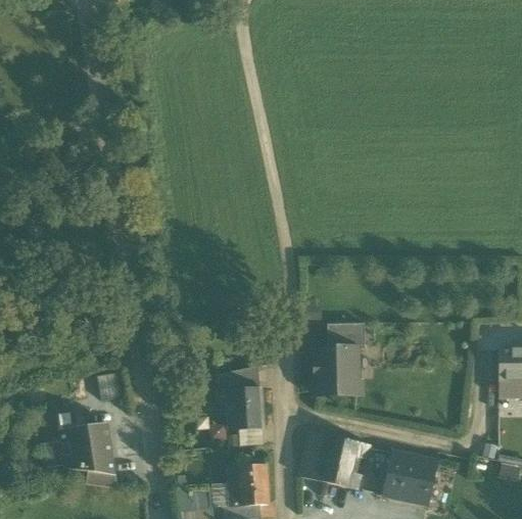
[(357,346),(357,347),(365,347),(364,322),(327,323),(328,347),(357,346)]
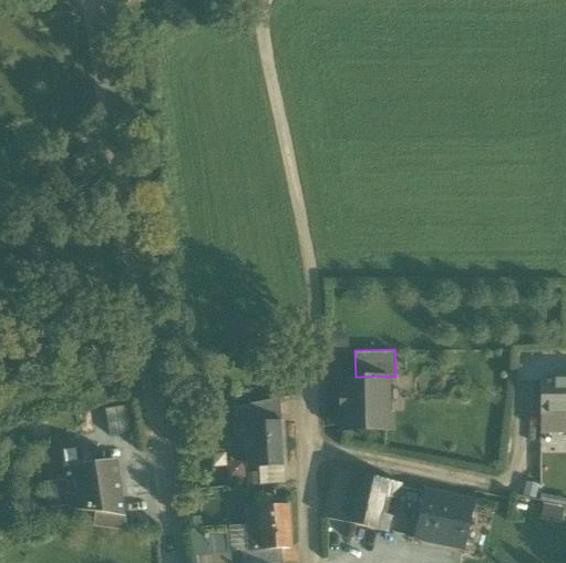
[(388,427),(388,425),(387,410),(387,377),(387,376),(356,377),(340,377),(341,428),(388,427)]
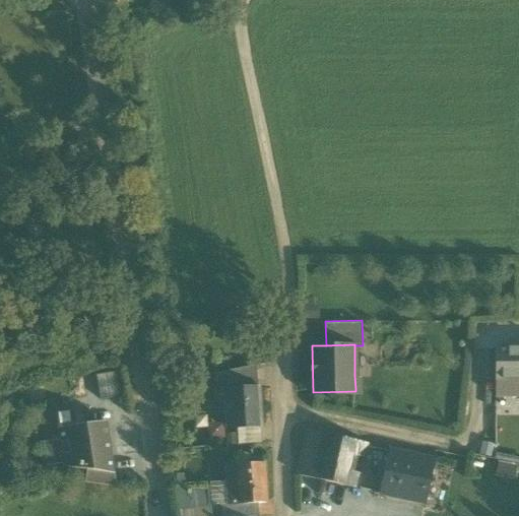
[(514,376),(518,376),(518,345),(496,345),(497,377),(514,376)]
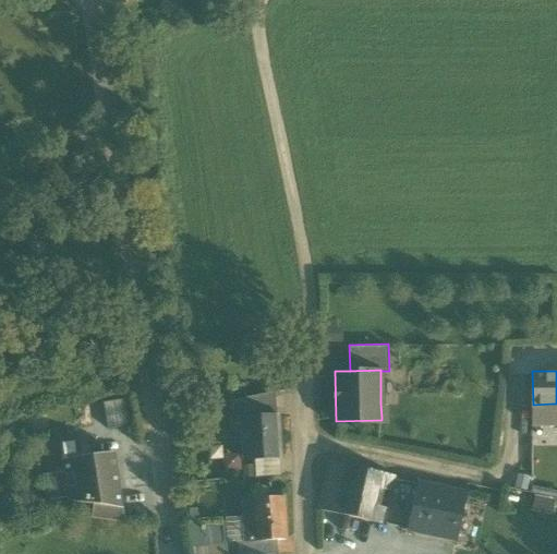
[(231,398),(232,417),(273,414),(271,408),(276,408),(275,390),(231,398)]
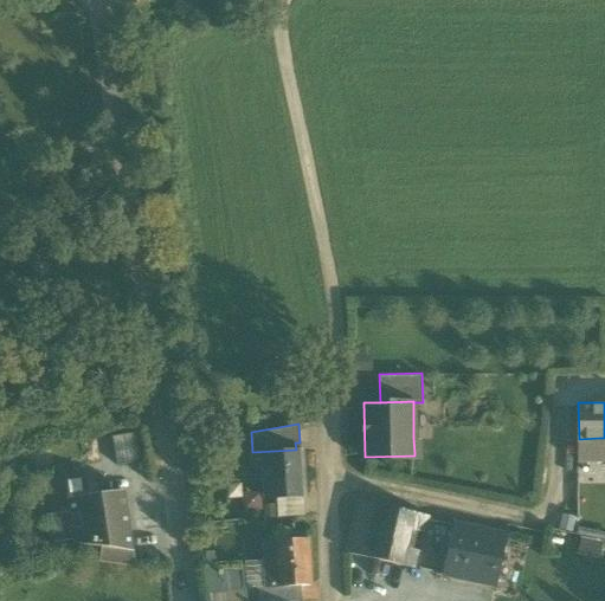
[(579,439),(579,459),(599,458),(599,438),(579,439)]
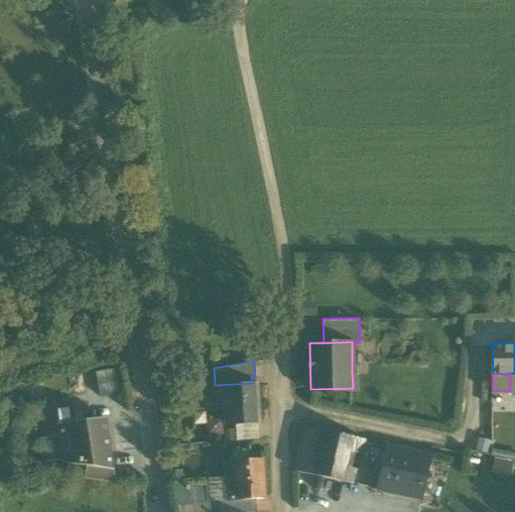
[(224,407),(224,423),(237,422),(260,420),(257,382),(252,383),(215,385),(216,395),(225,395),(226,407),(224,407)]
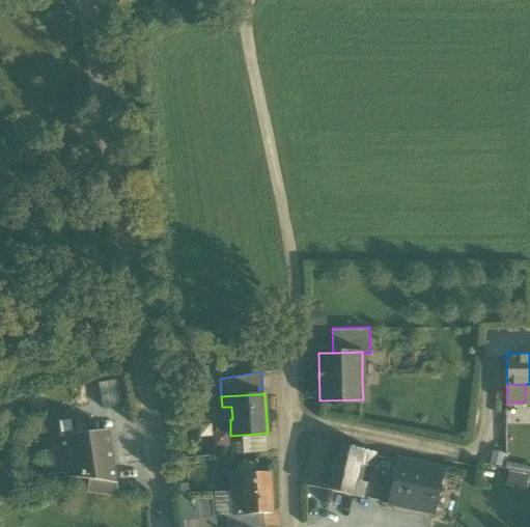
[(57,422),(59,436),(86,432),(84,418),(57,422)]
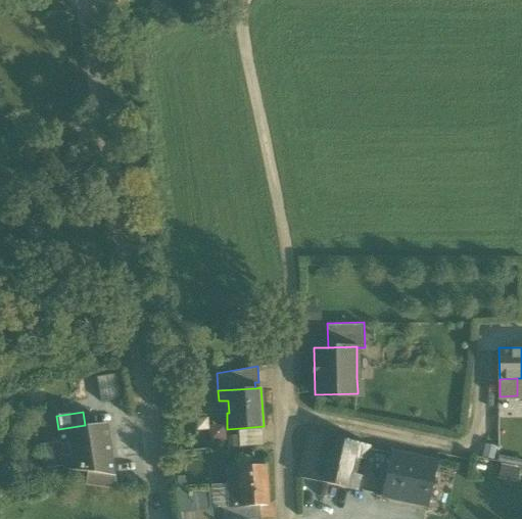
[(88,470),(115,474),(107,422),(85,425),(58,429),(64,467),(88,470)]
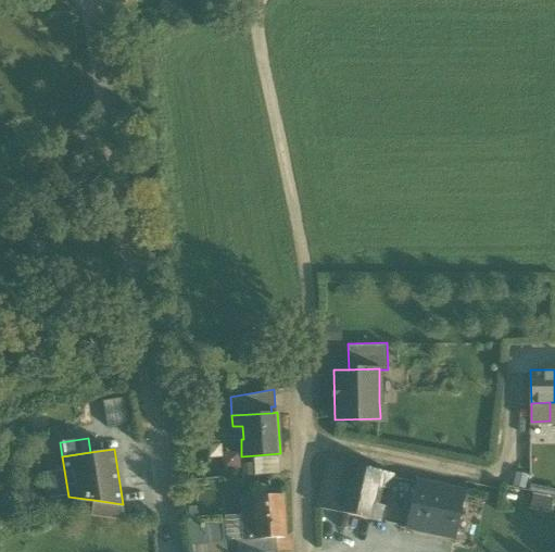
[(255,455),(256,473),(281,471),(280,453),(255,455)]
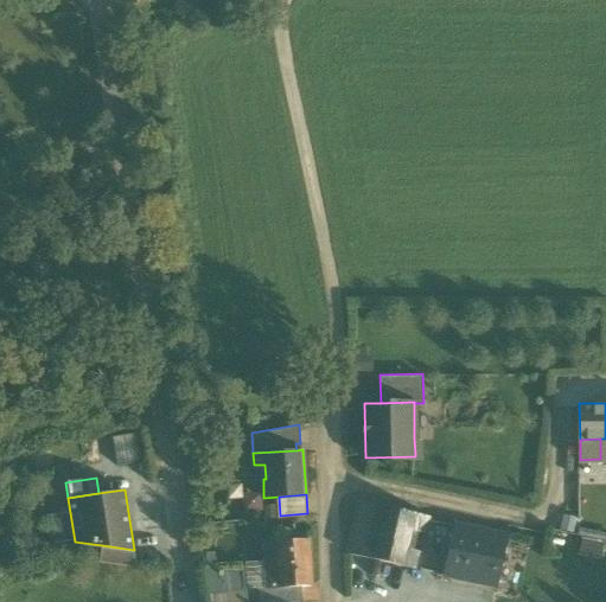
[(372,556),(384,504),(361,499),(348,551),(372,556)]
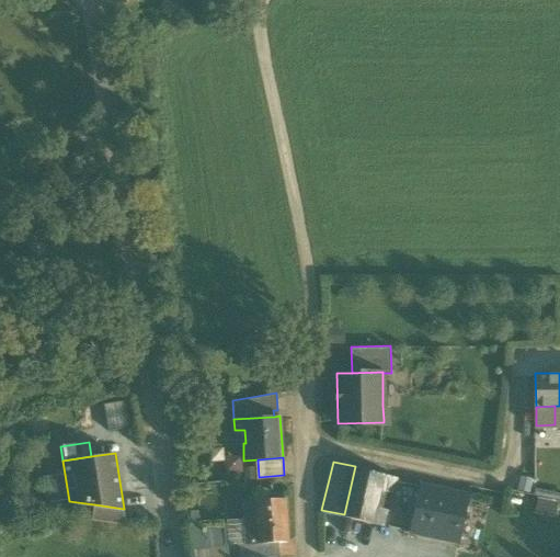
[(344,514),(373,521),(376,508),(380,488),(395,491),(398,476),(355,466),(344,514)]
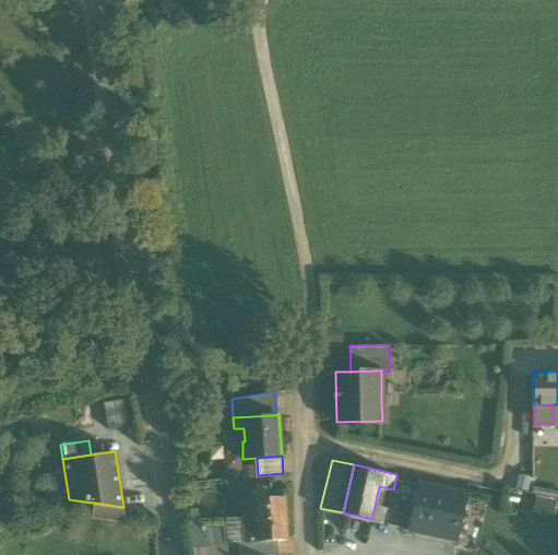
[(410,529),(458,540),(467,494),(425,483),(426,480),(419,477),(410,529)]
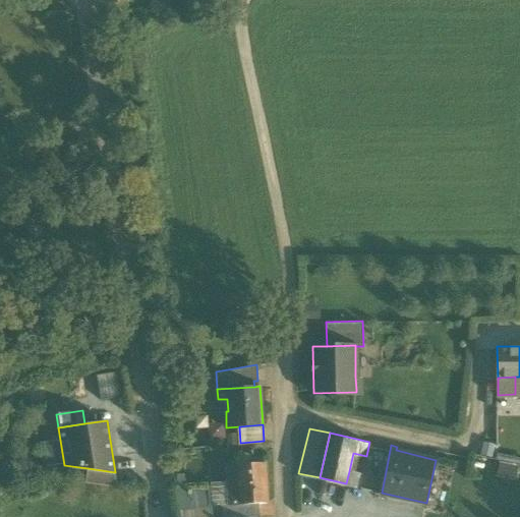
[(519,455),(498,451),(496,458),(519,462),(519,455)]
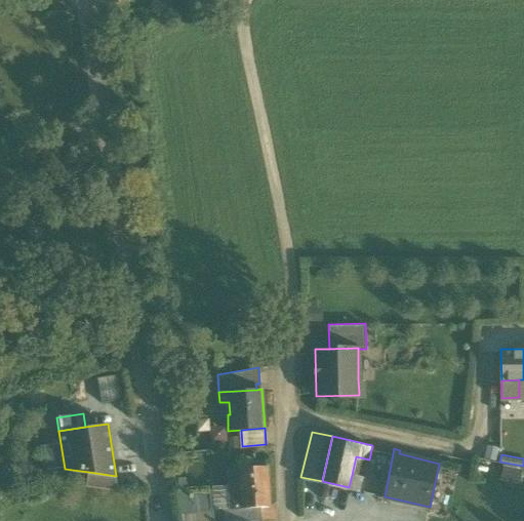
[(242,505),(242,507),(262,505),(269,505),(267,466),(239,468),(240,479),(230,480),(230,483),(231,506),(242,505)]
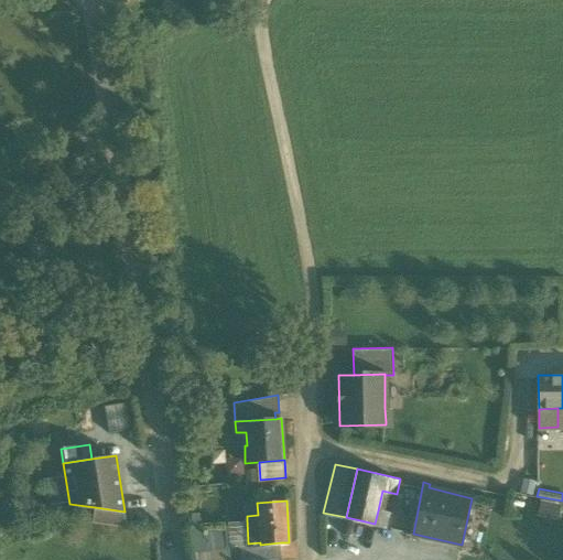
[(539,513),(555,516),(559,504),(541,501),(539,513)]
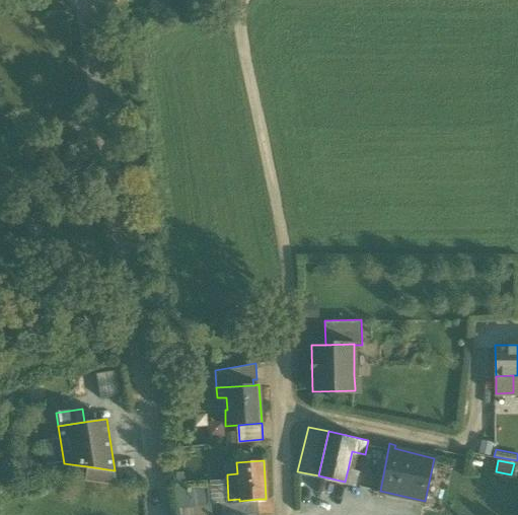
[(226,463),(227,474),(237,473),(236,462),(226,463)]
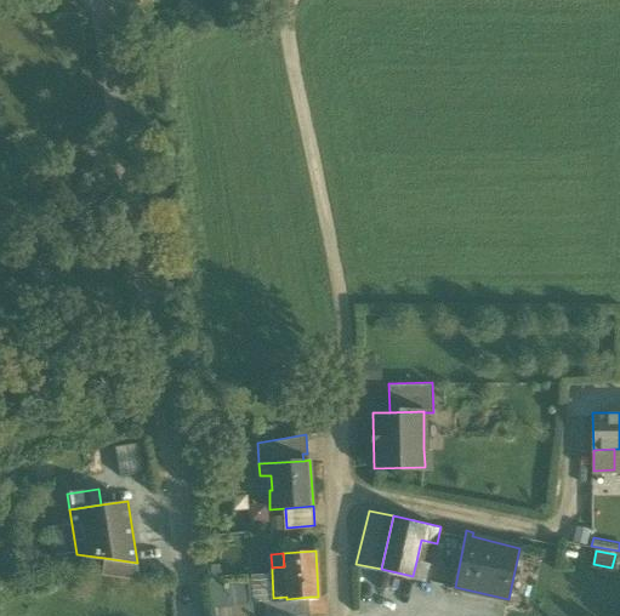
[(103,572),(138,577),(137,563),(104,558),(103,572)]
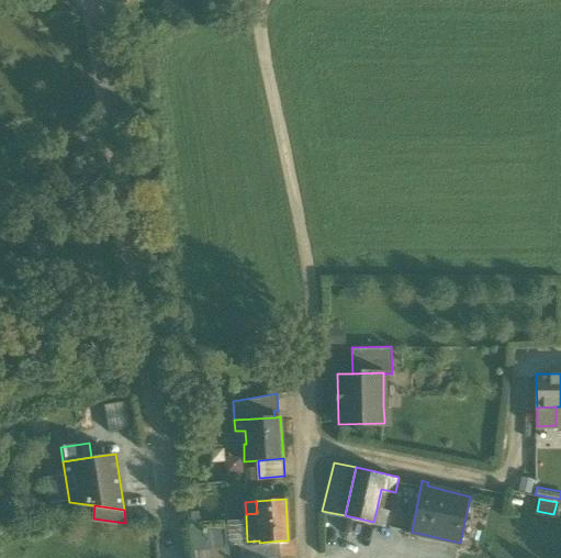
[(388,511),(377,509),(373,522),(384,525),(388,511)]
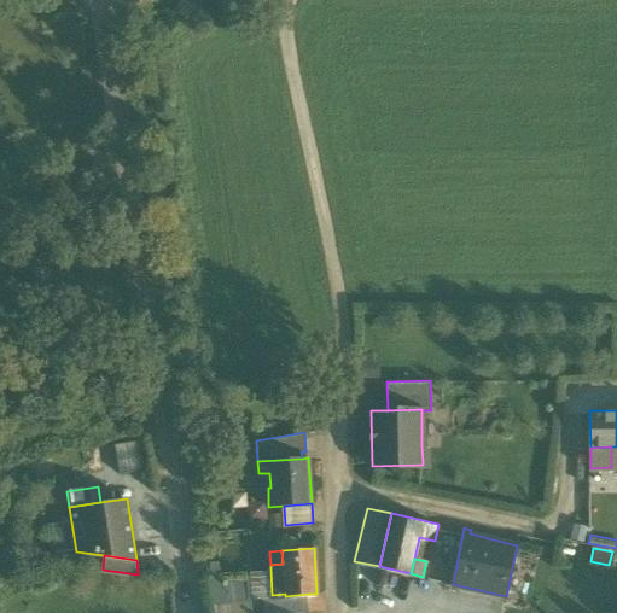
[(250,570),(251,597),(261,596),(262,596),(272,595),(271,568),(250,570)]
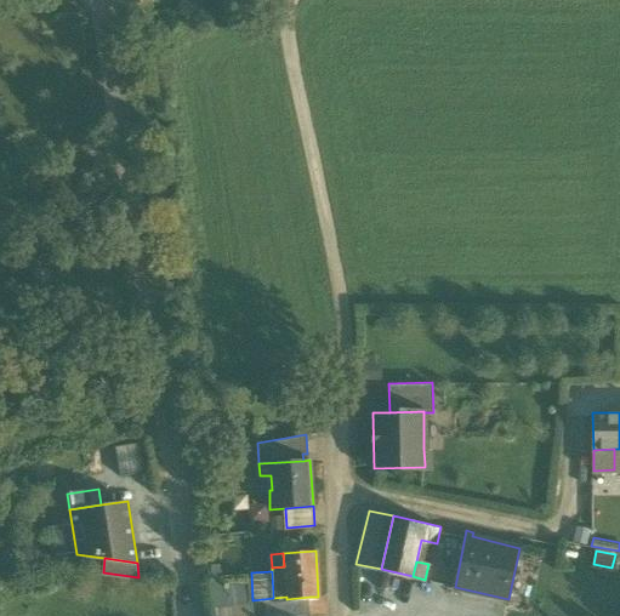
[(245,577),(209,579),(212,608),(251,603),(250,600),(245,577)]
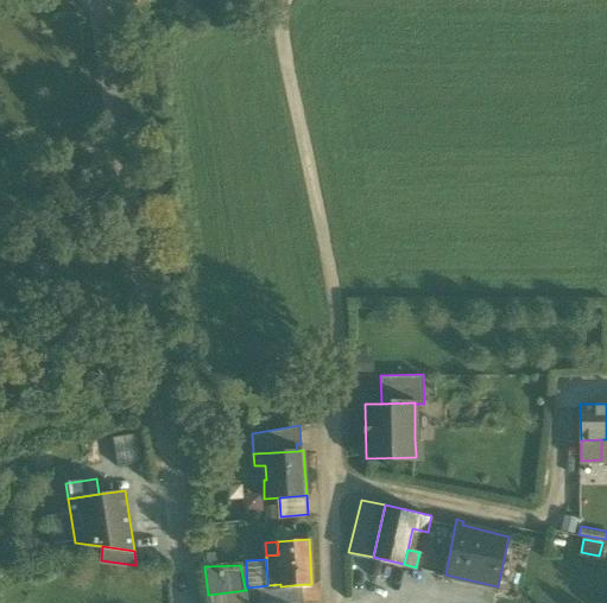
[(258,586),(257,586),(259,602),(303,600),(303,584),(280,586),(280,584),(267,585),(258,586)]
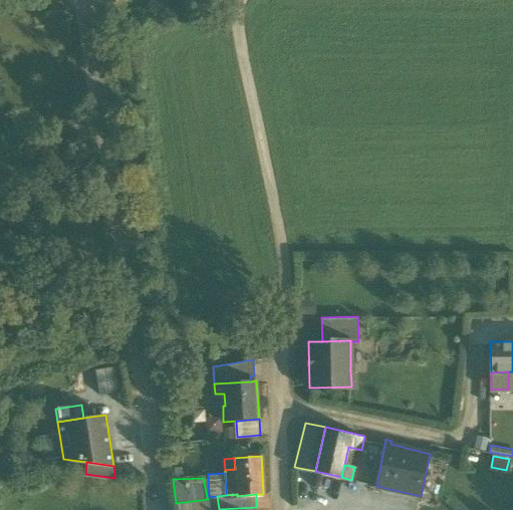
[(209,497),(207,497),(208,499),(210,509),(219,509),(217,496),(209,497)]
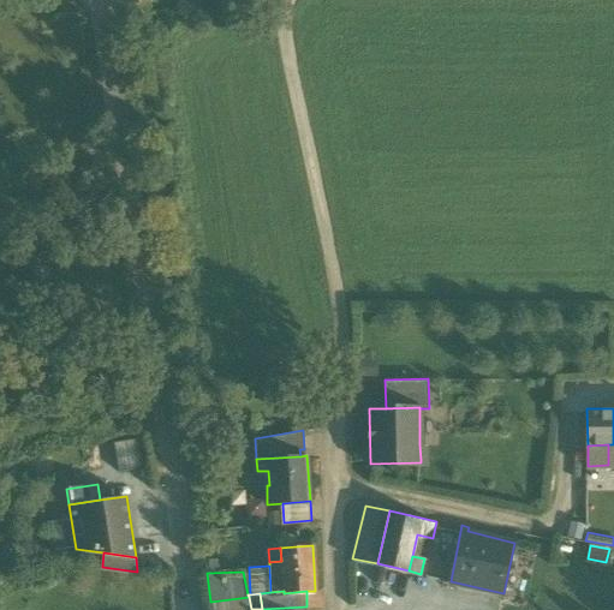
[(251,609),(249,597),(210,602),(210,609),(251,609)]
